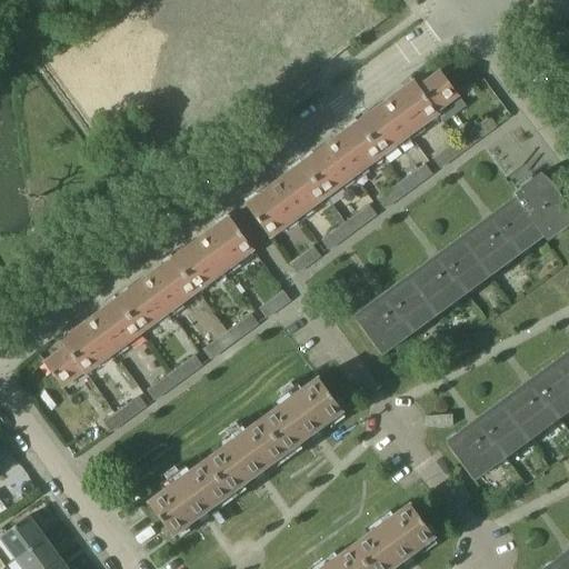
[(205,0),(237,46),(178,86),(205,123),(293,62),(288,53),(362,3),(359,0),(205,0)]
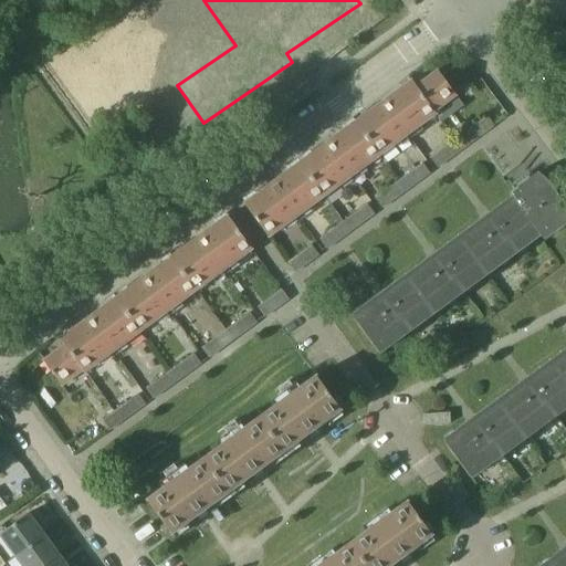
[(416,87),(435,113),(456,97),(437,72),(416,87)]
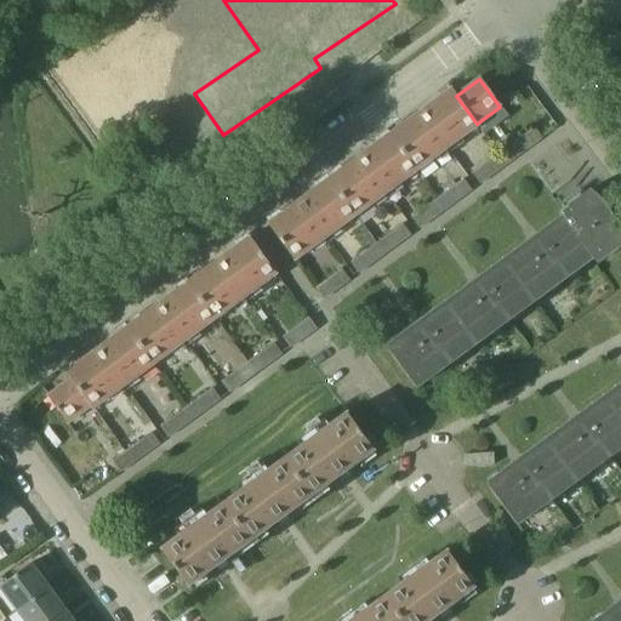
[(478,126),(477,124),(456,96),(450,89),(389,135),(416,171),(478,126)]
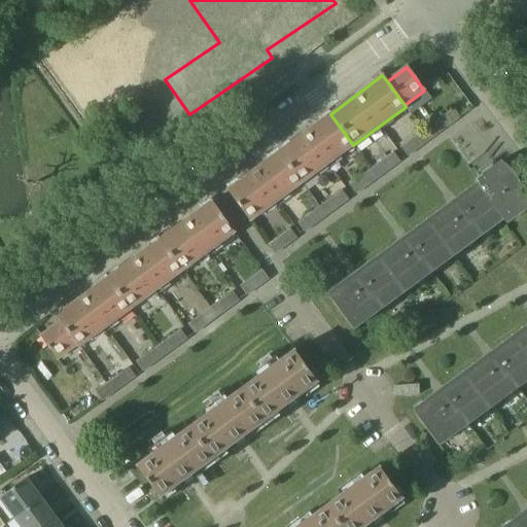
[(302,183),(353,145),(330,114),(278,152),(302,183)]
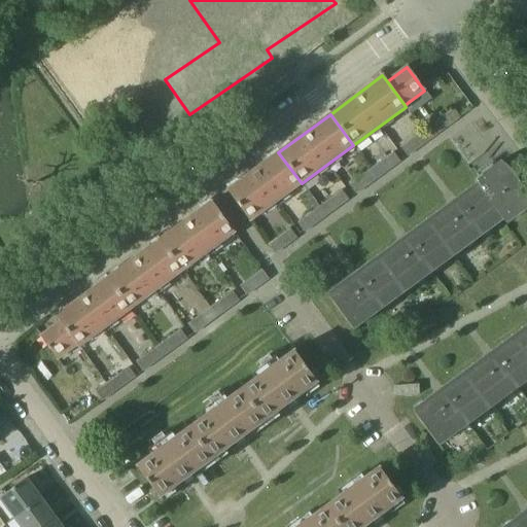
[(423,131),(429,140),(441,132),(433,123),(423,131)]
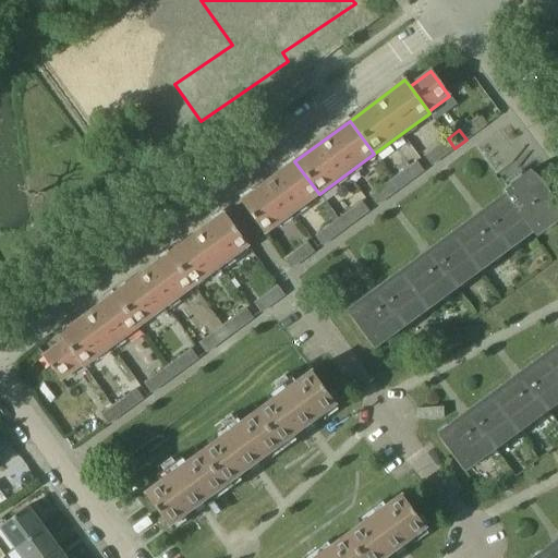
[(455,148),(448,138),(436,147),(443,157),(455,148)]
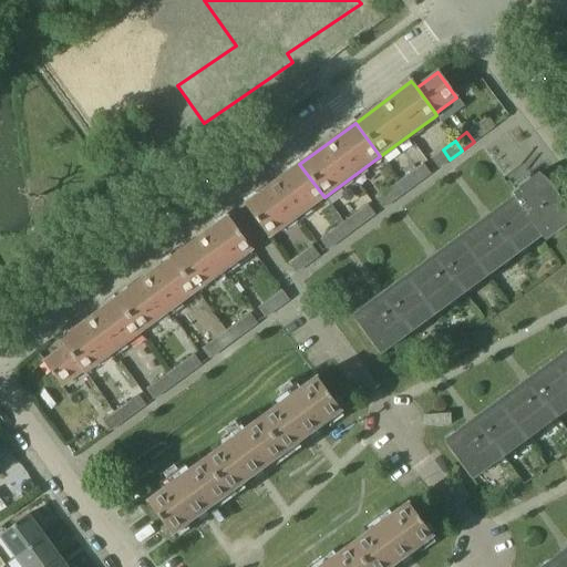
[(437,168),(450,160),(443,150),(431,158),(437,168)]
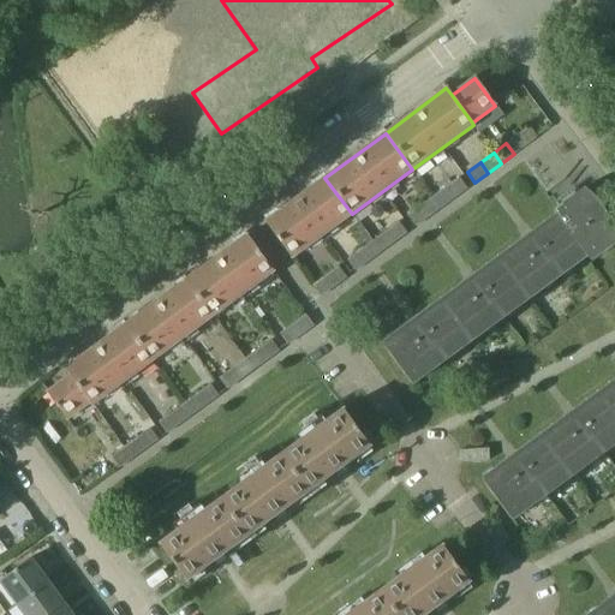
[(291,258),(352,214),(324,178),(264,222),(291,258)]
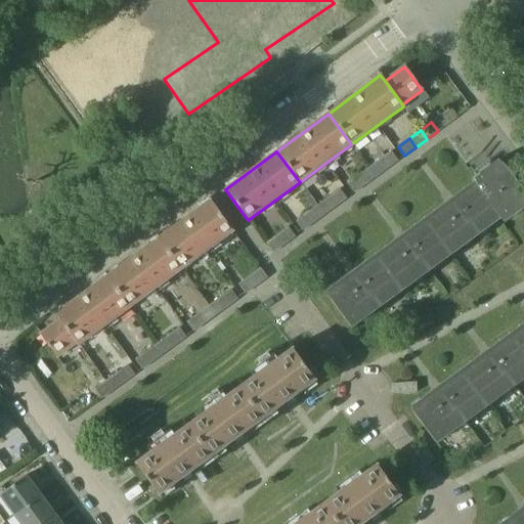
[(391,151),(380,160),(387,169),(398,161),(391,151)]
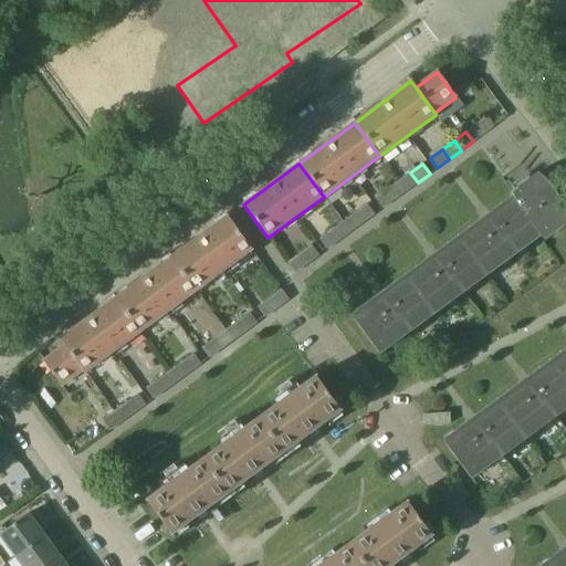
[(418,182),(410,173),(398,181),(406,191),(418,182)]
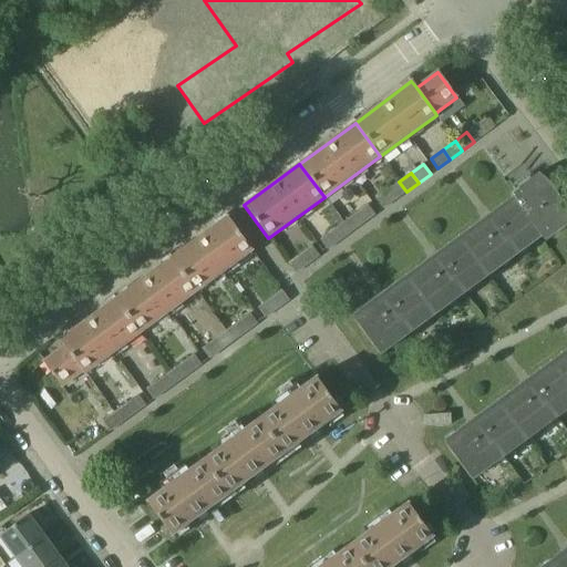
[(380,353),(540,235),(546,240),(566,225),(566,206),(553,187),(538,174),(511,194),(515,200),(354,319),(380,353)]
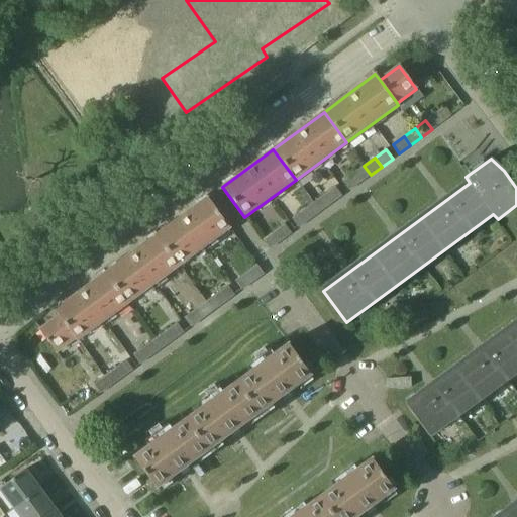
[(371,175),(364,166),(353,174),(359,183),(371,175)]
